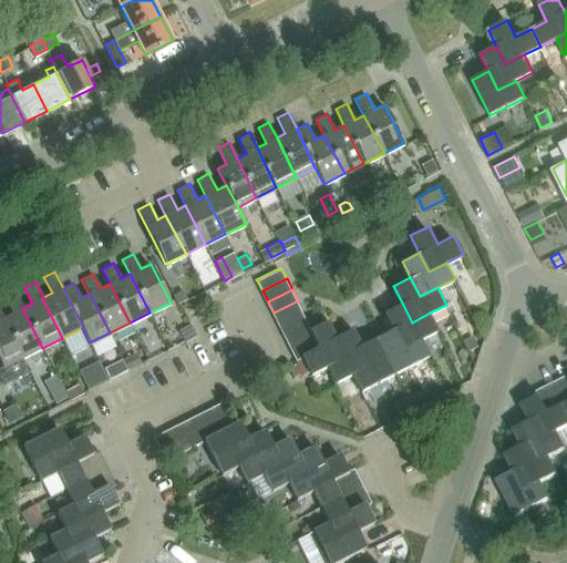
[(16,292),(4,297),(12,314),(3,317),(22,357),(42,348),(22,308),(23,308),(16,292)]
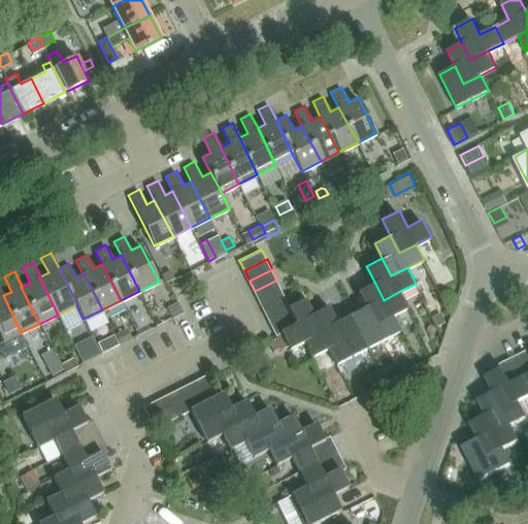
[(255,291),(260,301),(283,290),(277,280),(255,291)]
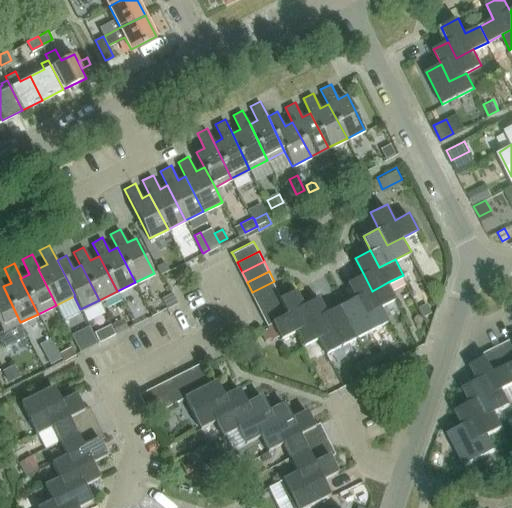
[(348,281),(355,296),(364,313),(380,305),(396,297),(388,282),(372,291),(363,273),(348,281)]
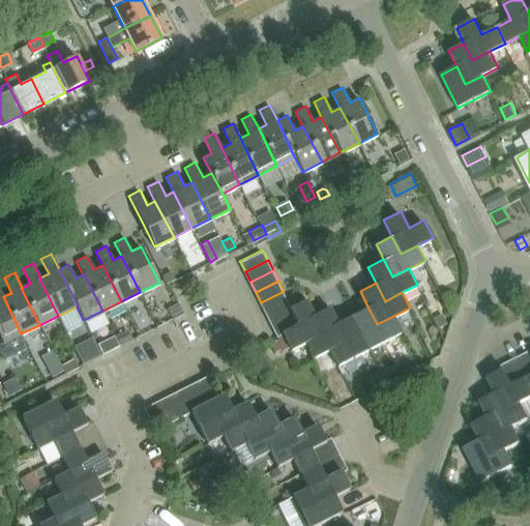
[(3,296),(0,289),(0,338),(1,340),(0,340),(0,353),(1,355),(26,343),(21,333),(3,296)]
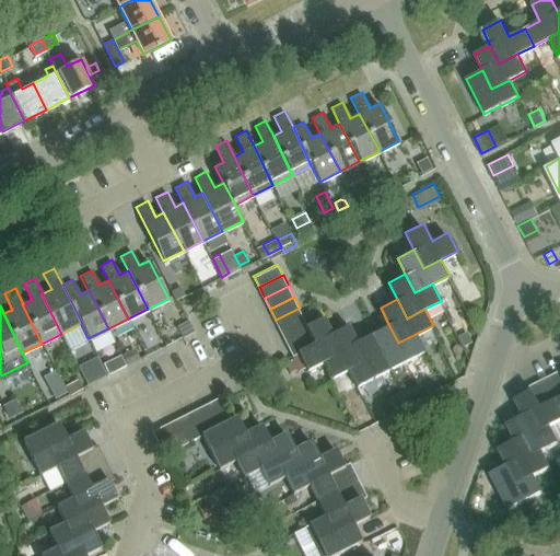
[(276,320),(282,331),(305,319),(300,308),(276,320)]
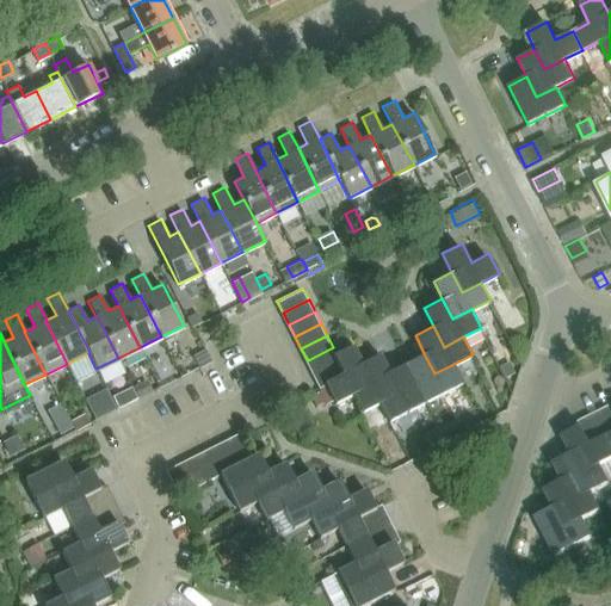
[(372,382),(363,362),(353,344),(337,353),(339,359),(346,372),(327,382),(335,399),(337,400),(353,391),(372,382)]
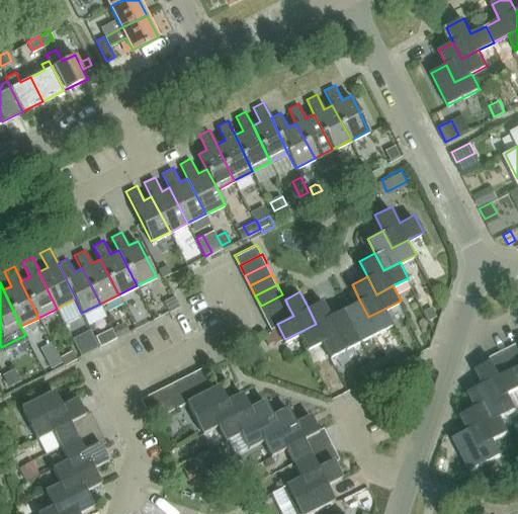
[(169,308),(178,304),(172,292),(163,296),(169,308)]
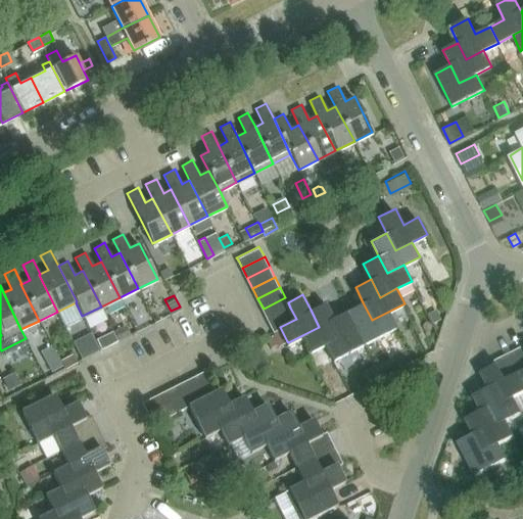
[(264,309),(269,319),(290,308),(288,302),(285,297),(264,309)]
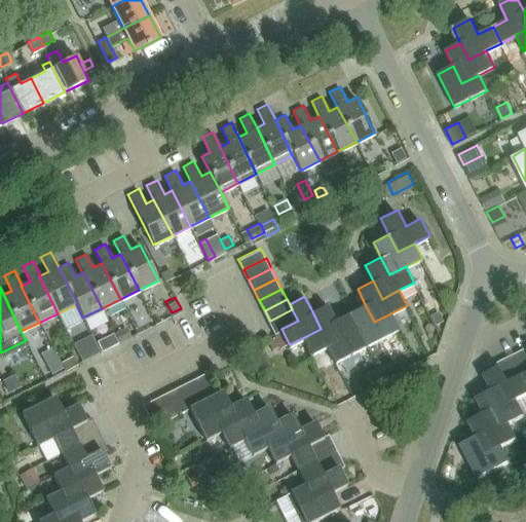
[(328,304),(312,311),(321,329),(304,337),(312,352),(328,344),(344,336),(336,320),(328,304)]
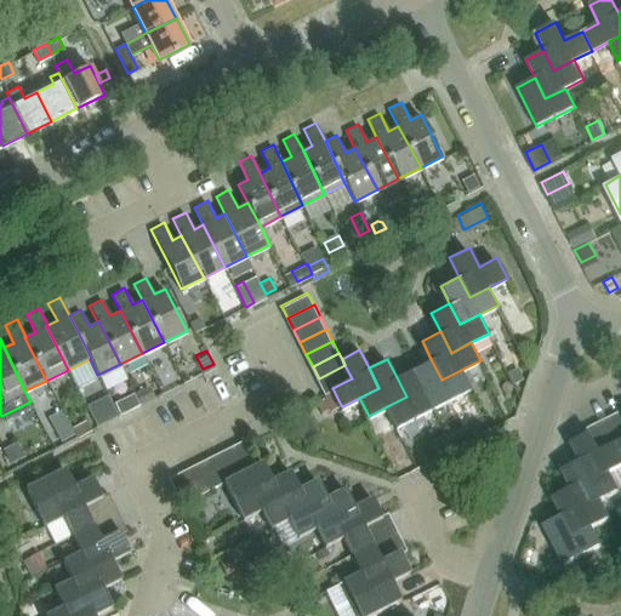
[(471,388),(461,370),(442,380),(431,359),(412,369),(432,408),(471,388)]
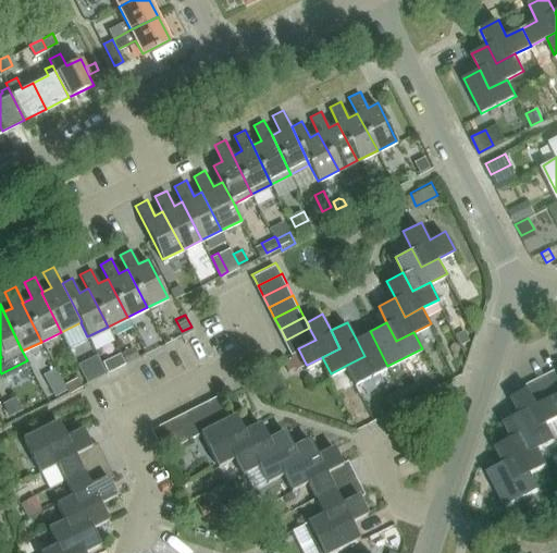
[(292,352),(298,348),(316,340),(309,328),(286,340),(292,352)]
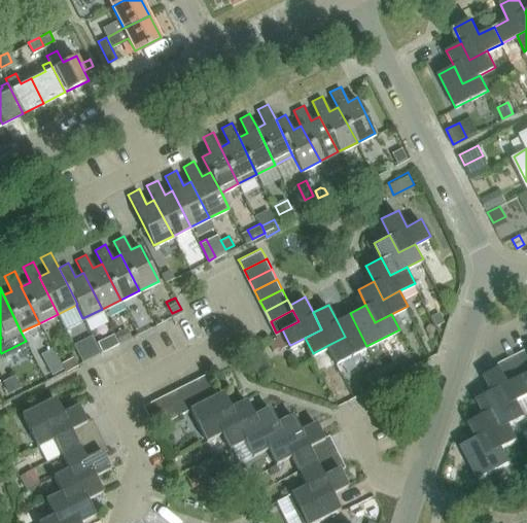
[(444,320),(438,310),(431,314),(436,323),(444,320)]
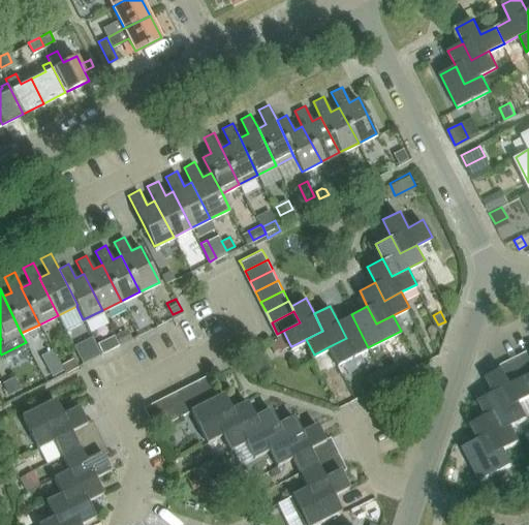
[(368,347),(351,314),(338,321),(346,338),(330,346),(338,363),(368,347)]
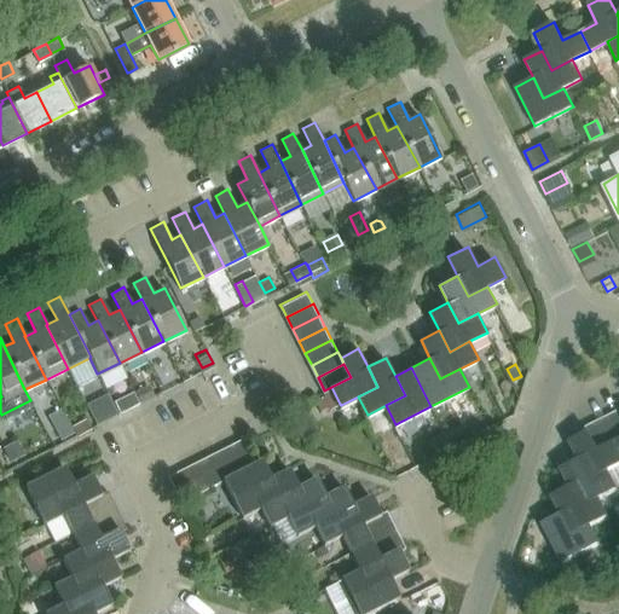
[(140,400),(152,394),(146,383),(134,389),(140,400)]
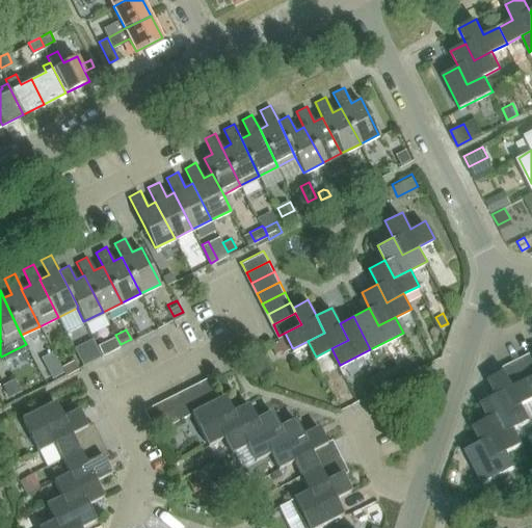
[(292,347),(285,333),(278,336),(277,337),(285,350),(292,347)]
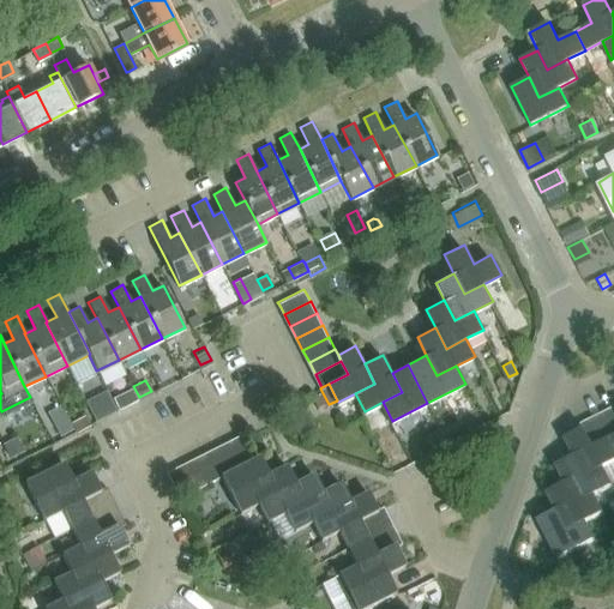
[(126,404),(137,399),(130,386),(120,392),(126,404)]
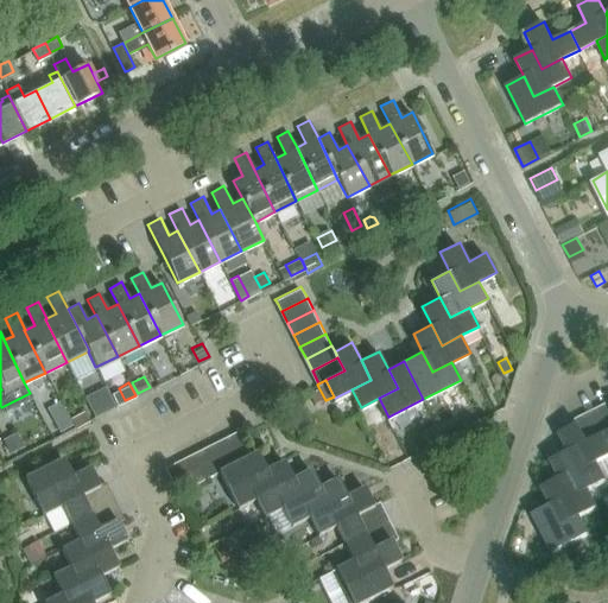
[(106,411),(115,406),(105,386),(95,391),(106,411)]
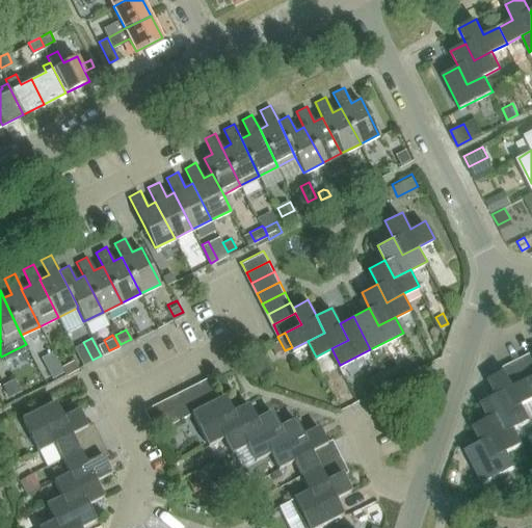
[(531,376),(531,370),(524,353),(513,359),(525,380),(529,378),(531,376)]
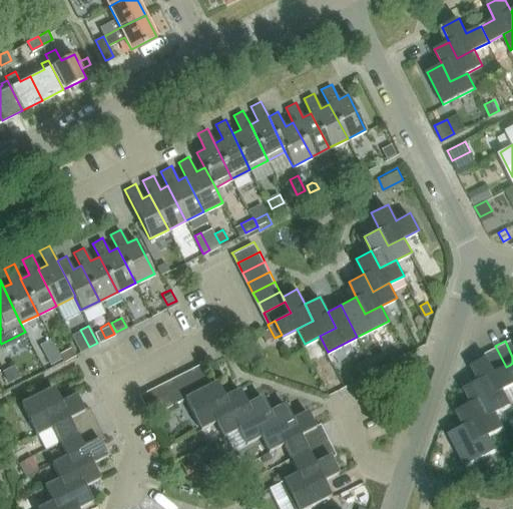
[(64,359),(74,354),(70,346),(60,351),(64,359)]
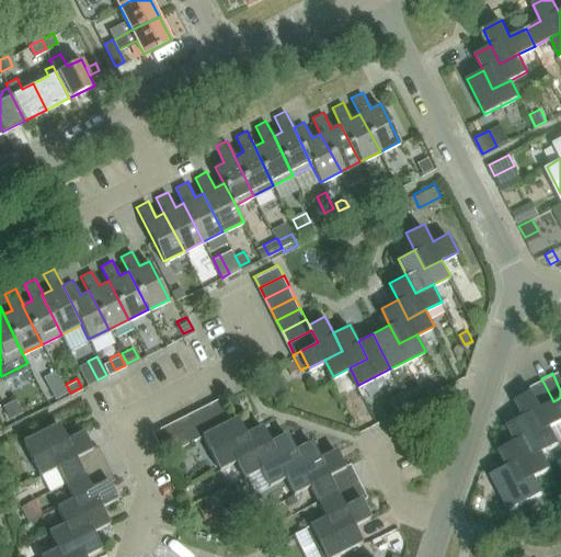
[(541,378),(529,385),(533,389),(534,389),(542,407),(553,401),(541,378)]
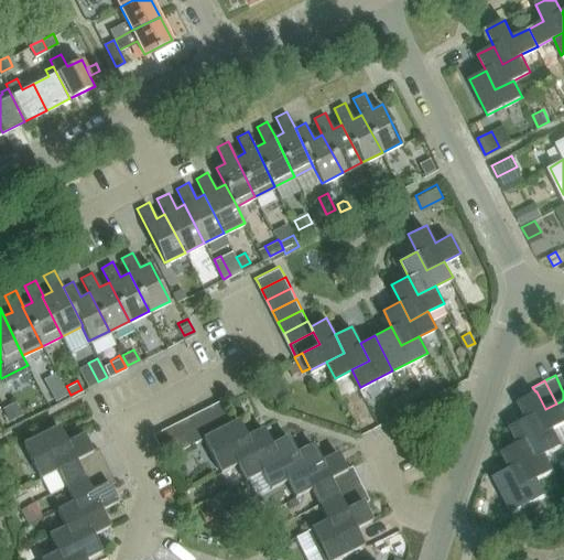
[(537,391),(535,391),(519,400),(527,417),(528,416),(537,434),(553,426),(553,427),(563,421),(563,408),(561,401),(556,404),(545,409),(537,391)]
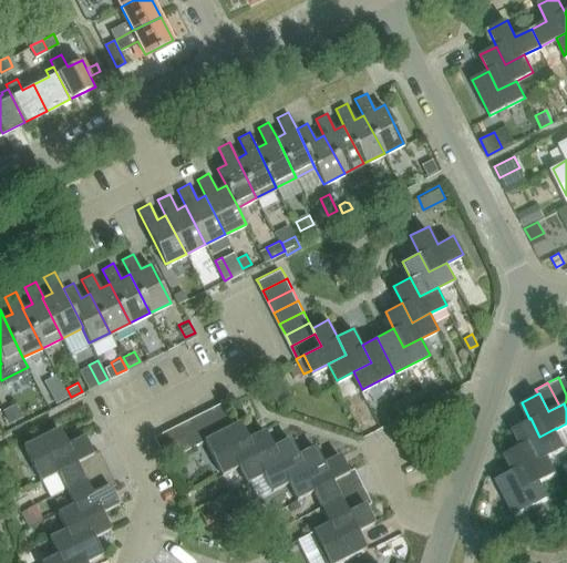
[(223,400),(212,406),(223,428),(235,422),(223,400)]
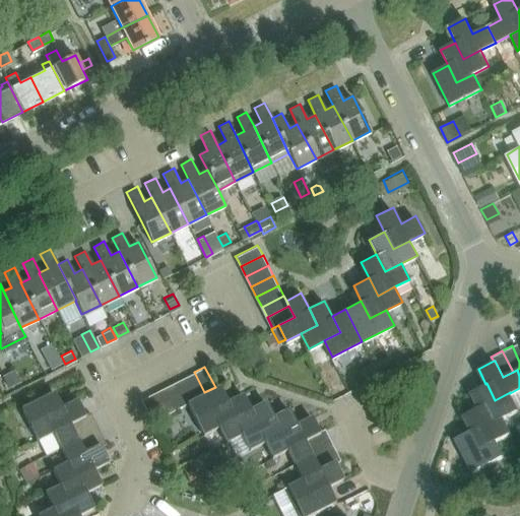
[(8,392),(20,386),(12,371),(0,377),(8,392)]
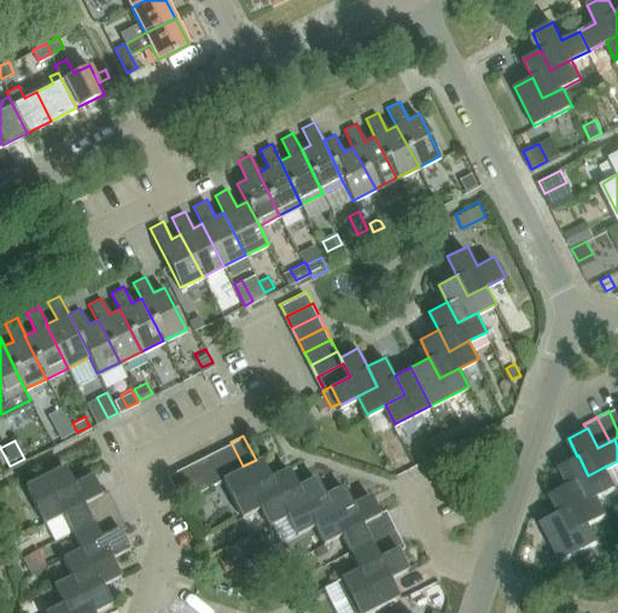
[(231,442),(219,448),(231,473),(243,466),(231,442)]
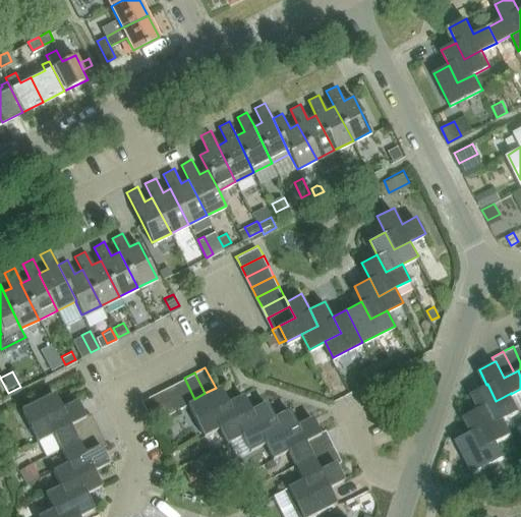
[(184,378),(174,383),(184,404),(188,402),(194,399),(184,378)]
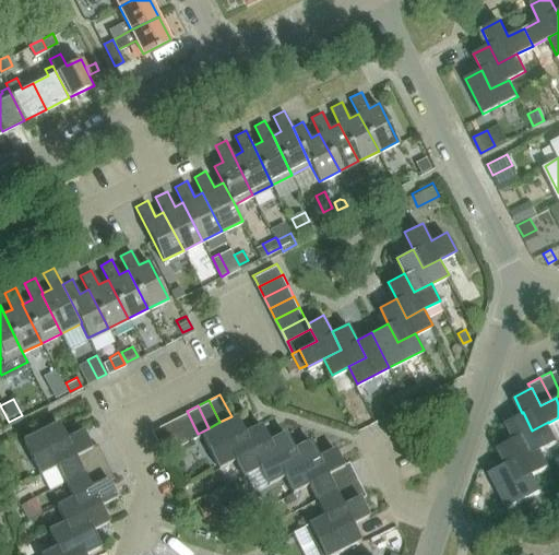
[(187,411),(176,416),(187,439),(198,434),(187,411)]
